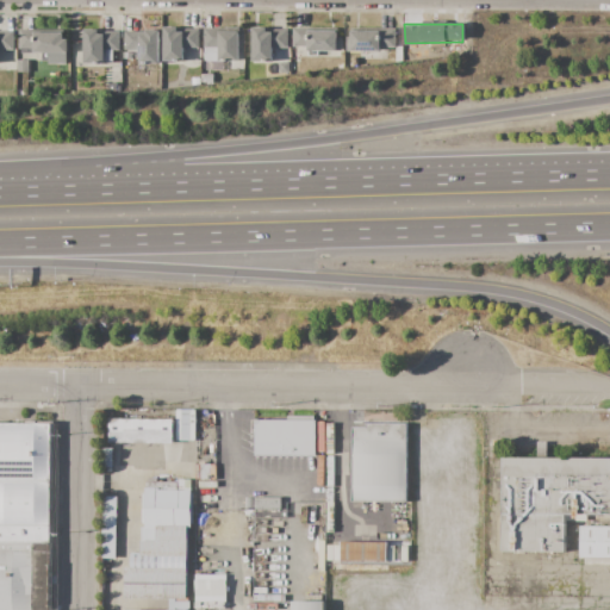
[(163,25),(179,25),(179,29),(199,29),(199,48),(184,48),(185,62),(174,62),(174,60),(163,60),(163,25)]
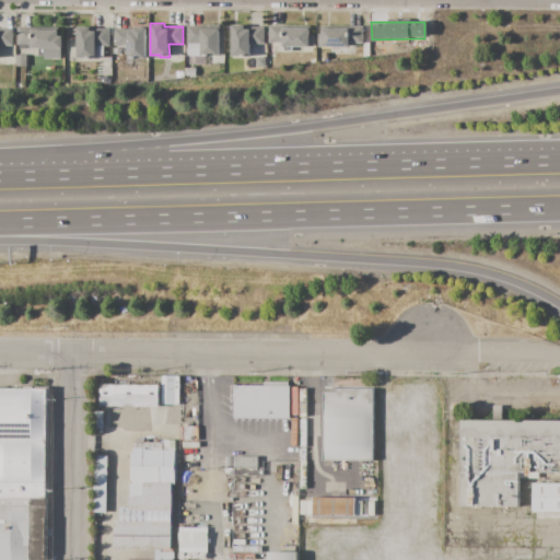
[(232,25),(236,25),(236,24),(246,24),(246,26),(265,26),(265,44),(251,44),(251,56),(232,56),(232,25)]
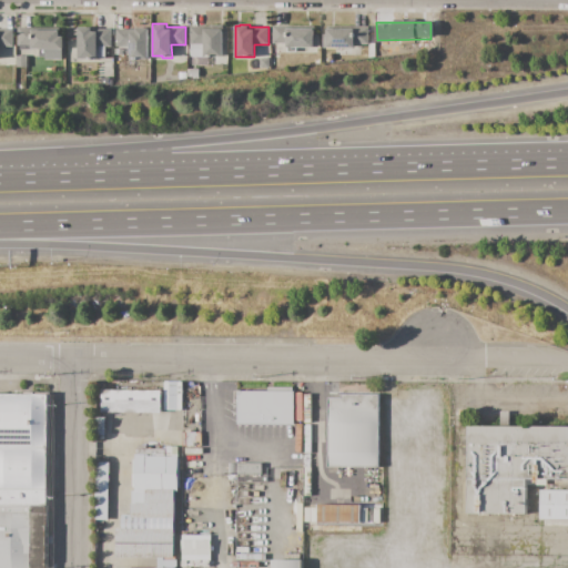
[(190,27),(210,27),(210,26),(222,26),(223,57),(203,57),(203,56),(191,56),(191,44),(190,44),(190,27)]
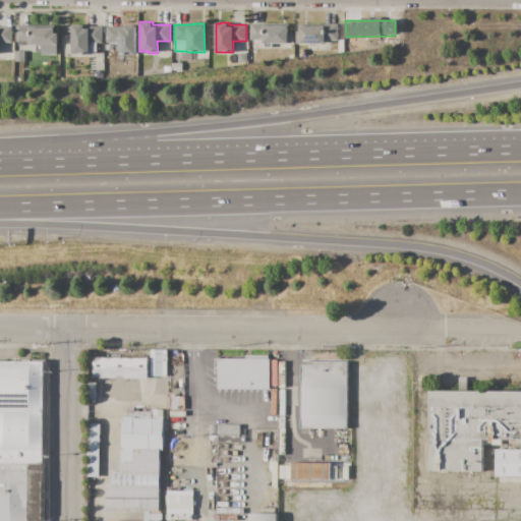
[(249,23),(287,23),(287,26),(288,26),(288,32),(292,32),(292,44),(263,44),(263,41),(258,41),(258,40),(249,40),(249,23)]
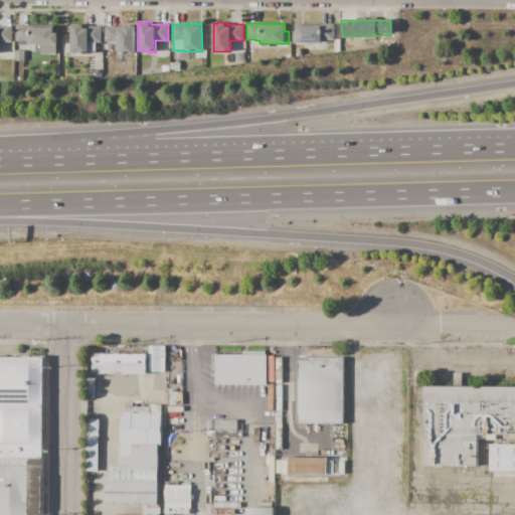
[(293,43),(293,32),(297,32),(297,24),(319,24),(319,23),(334,23),(334,40),(321,40),(321,42),(293,43)]
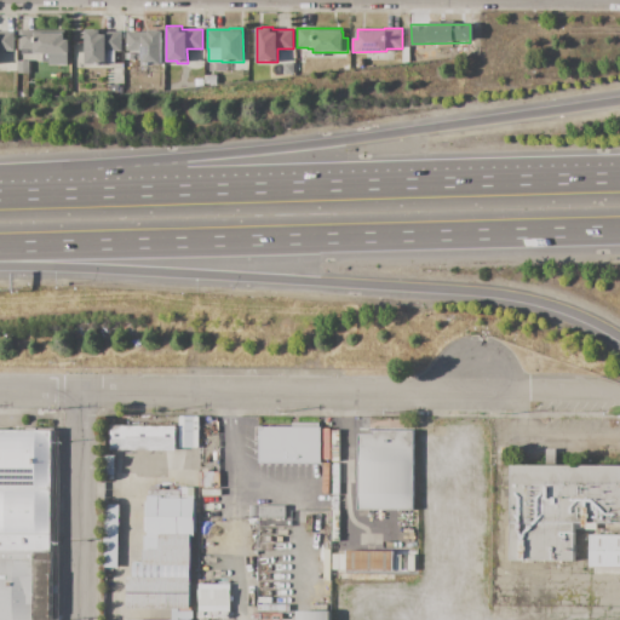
[(19,30),(64,30),(64,40),(69,40),(69,53),(68,53),(68,64),(49,65),(49,53),(34,53),(34,50),(19,50),(19,30)]
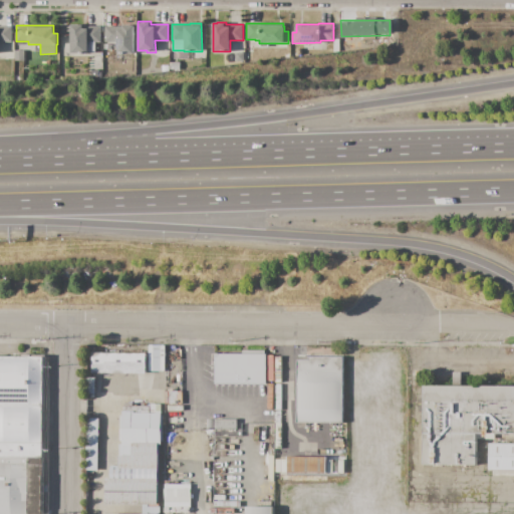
[(100,26),(100,42),(95,42),(95,52),(87,52),(87,53),(70,53),(70,25),(83,25),(83,26),(100,26)]
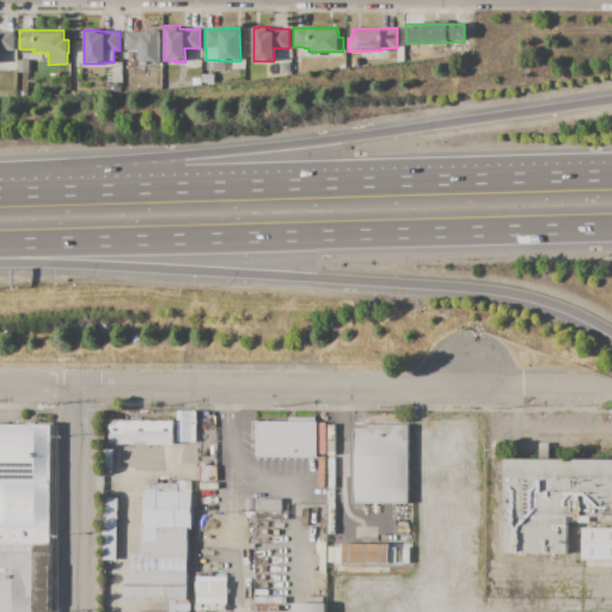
[(124,31),(146,31),(146,30),(160,30),(160,63),(142,63),(142,62),(139,62),(139,50),(124,50),(124,31)]
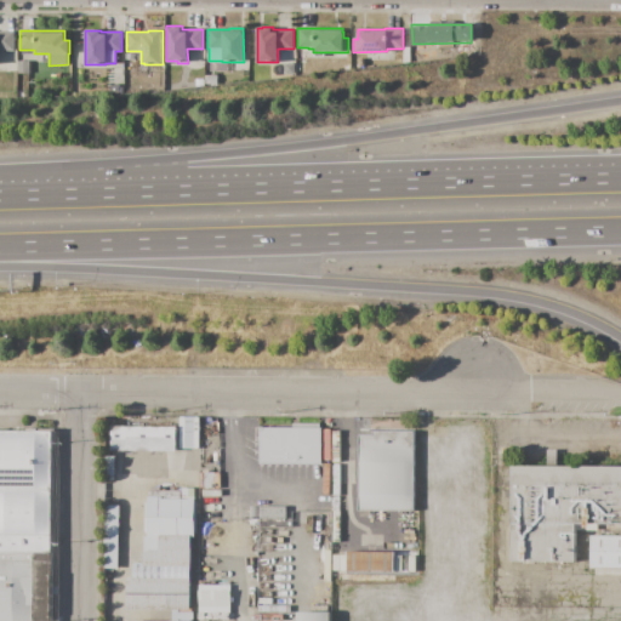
[(0,32),(15,32),(15,51),(0,51),(0,32)]
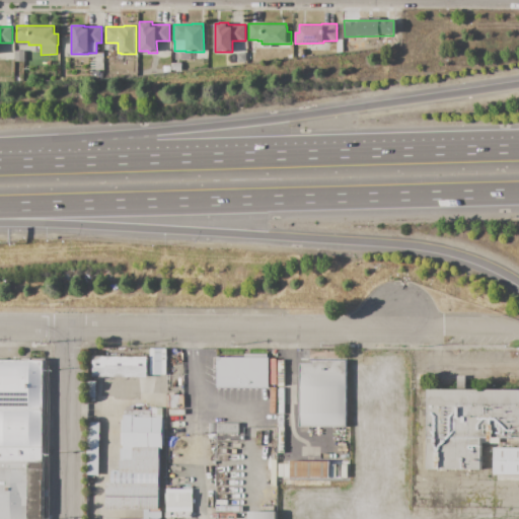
[(24,51),(24,61),(14,62),(14,51),(24,51)]
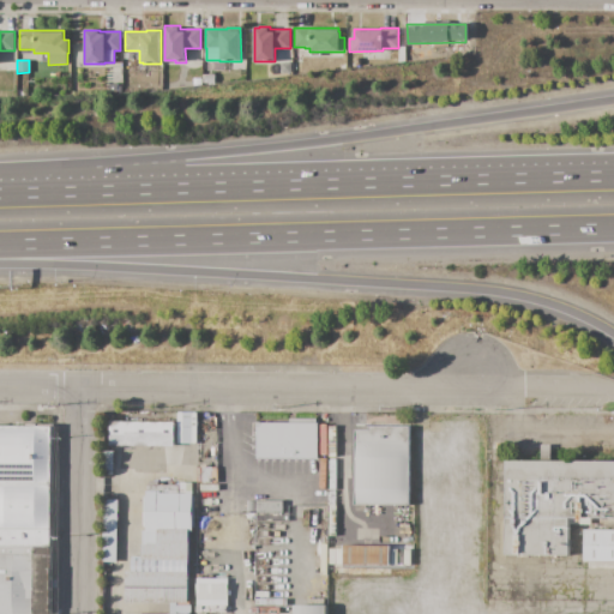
[(281,62),(292,62),(292,73),(281,73),(281,62)]
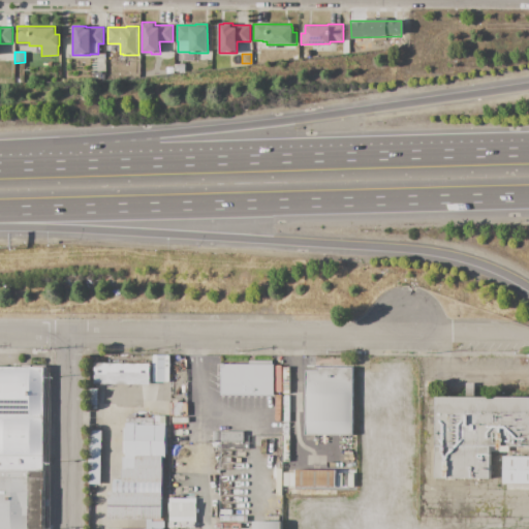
[(176,64),(185,64),(185,72),(176,72),(176,64)]
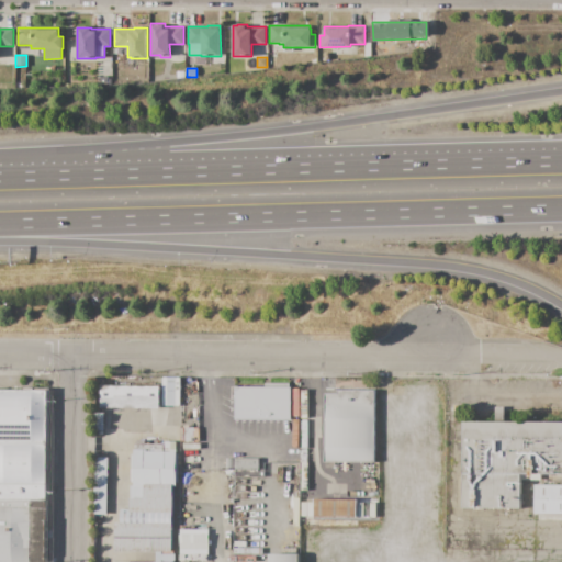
[(163,378),(180,378),(180,406),(161,406),(163,378)]
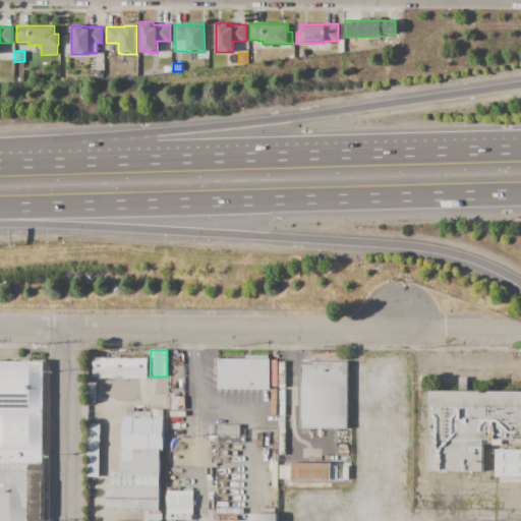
[(270,355),(270,390),(217,390),(218,359),(244,359),(244,355),(270,355)]
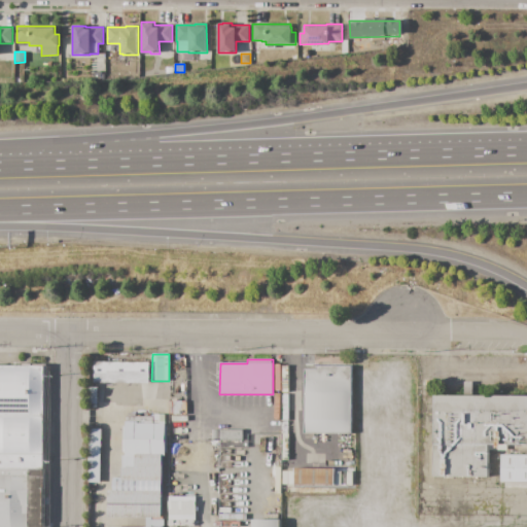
[(149,362),(149,383),(95,382),(95,361),(149,362)]
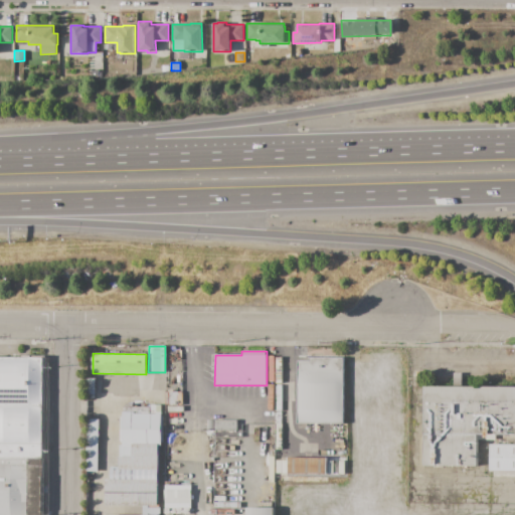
[(42,406),(0,405),(0,357),(44,357),(44,375),(42,375),(42,406)]
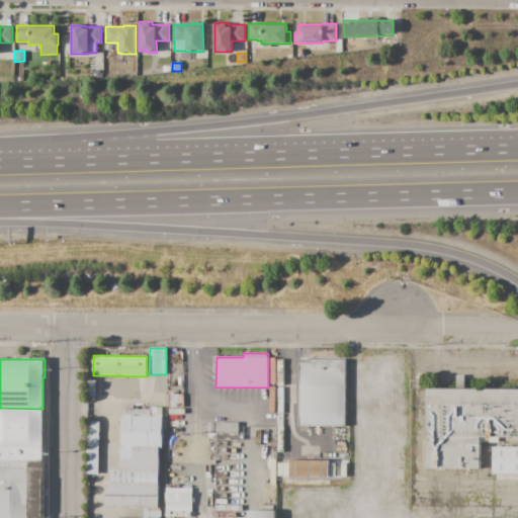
[(345,359),(345,426),(312,425),(298,425),(299,359),(345,359)]
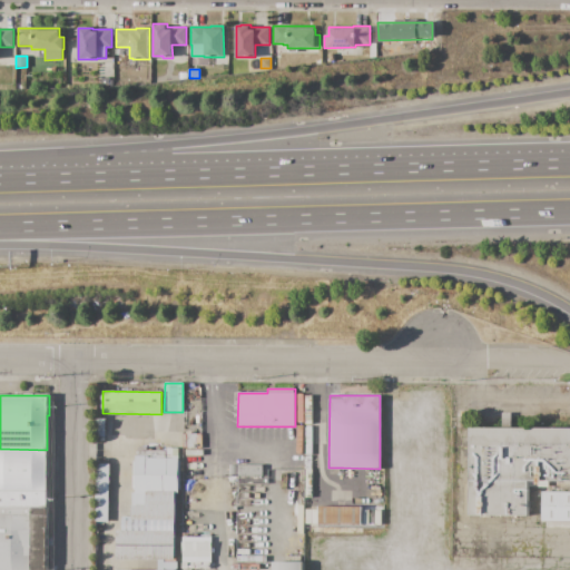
[(470,428),(502,429),(502,413),(512,413),(512,429),(569,429),(569,480),(548,481),(548,487),(528,487),(528,516),(469,516),(470,428)]
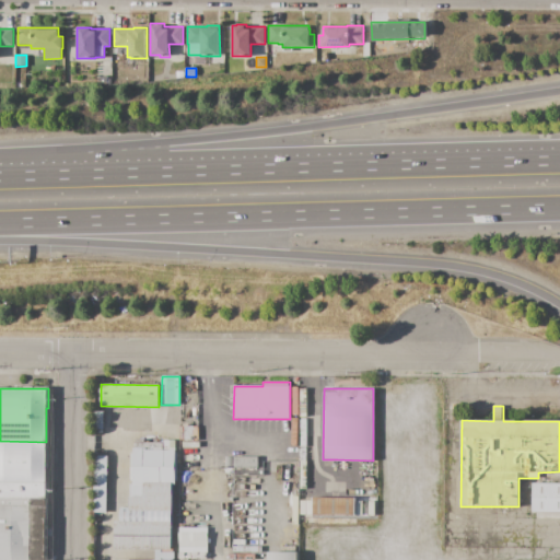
[(198,427),(198,441),(183,441),(179,441),(179,427),(198,427)]
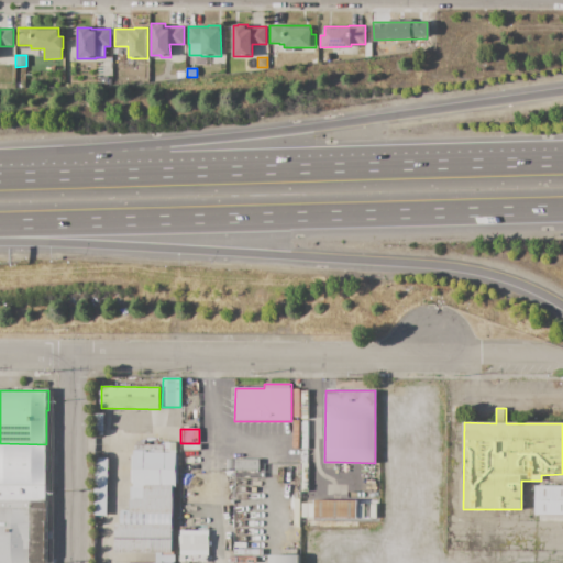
[(46,500),(0,500),(0,443),(46,444),(46,500)]
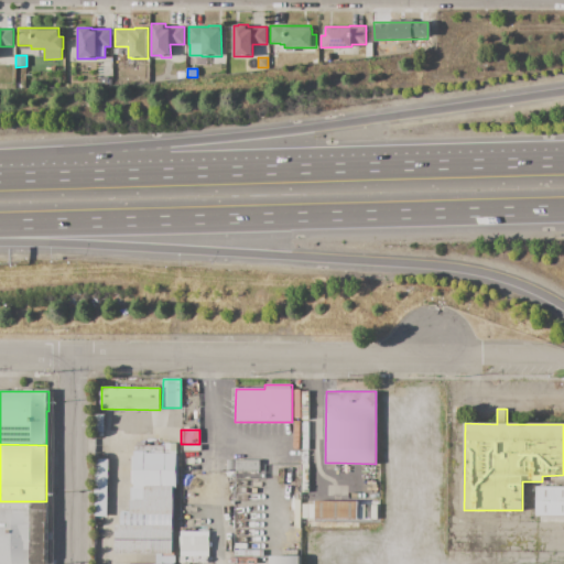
[(173,486),(144,486),(145,458),(173,458),(173,486)]
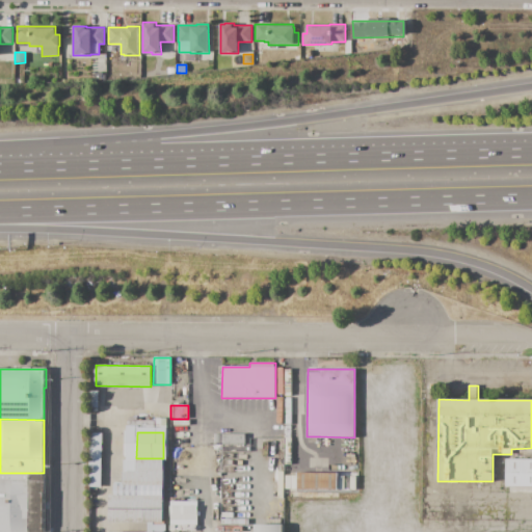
[(245,433),(245,445),(221,444),(221,433),(245,433)]
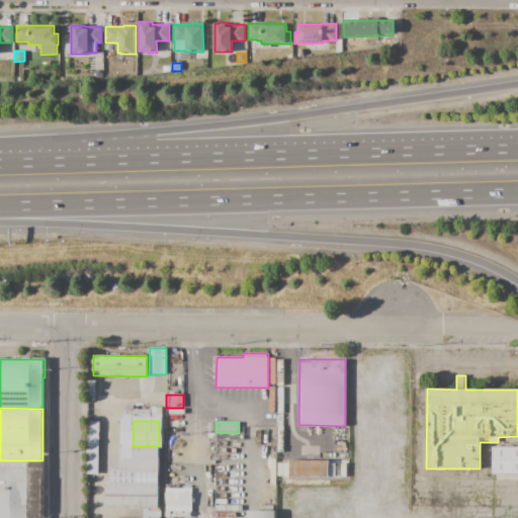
[(331,427),(345,428),(344,454),(331,454),(331,427)]
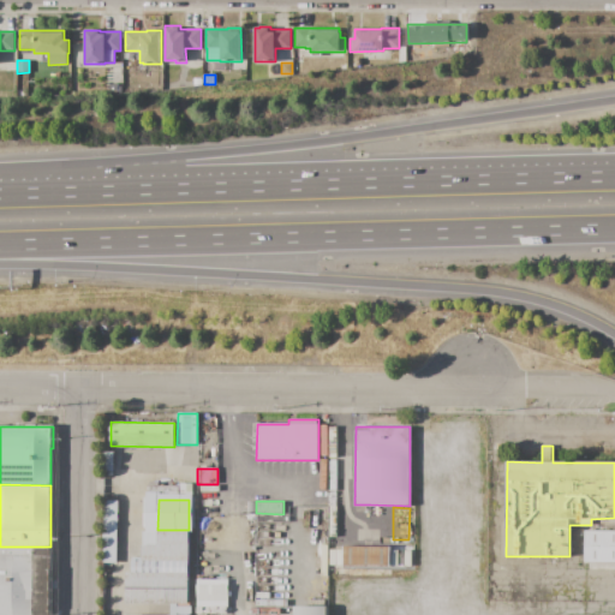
[(189,561),(172,561),(142,561),(142,545),(157,545),(157,530),(189,530),(189,561)]
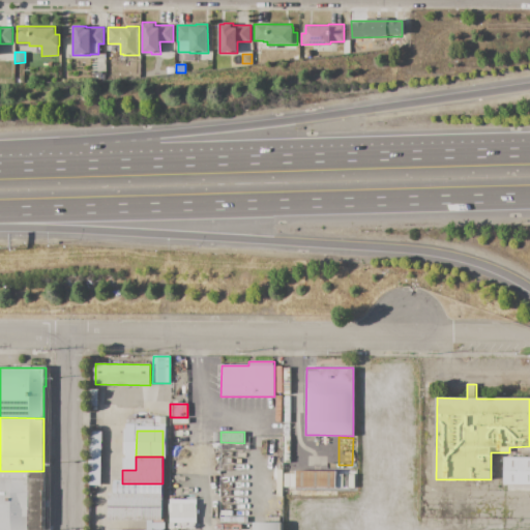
[(529,457),(529,484),(508,484),(503,484),(504,458),(529,457)]
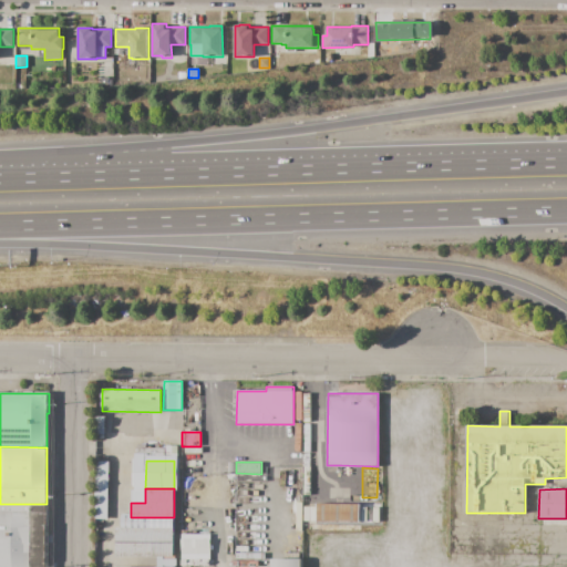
[(47,566),(0,566),(0,504),(47,504),(47,566)]
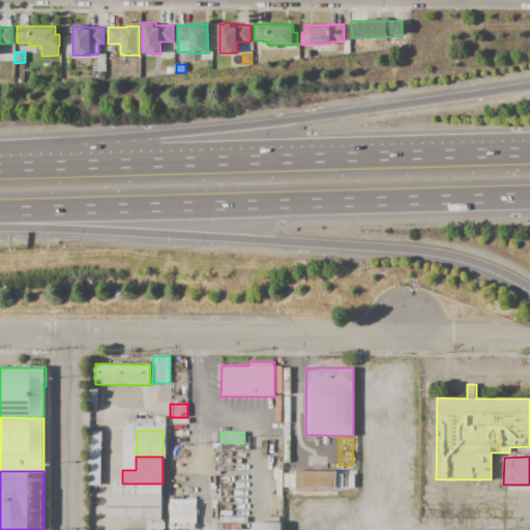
[(336,471),(336,489),(296,489),(296,487),(296,473),(296,471),(336,471)]
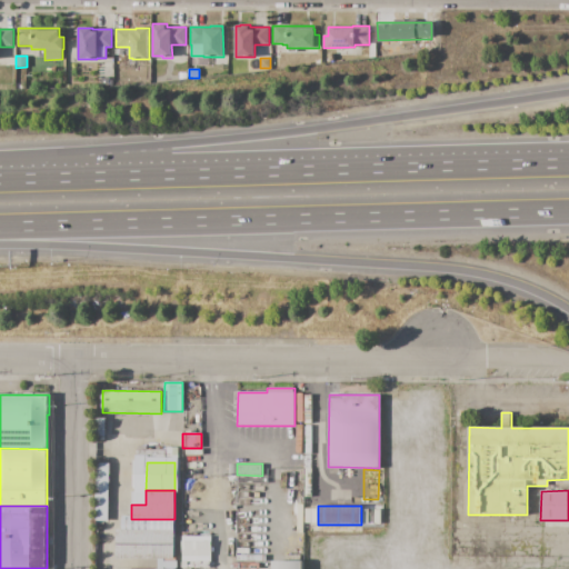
[(318,508),(318,522),(306,522),(306,508),(318,508)]
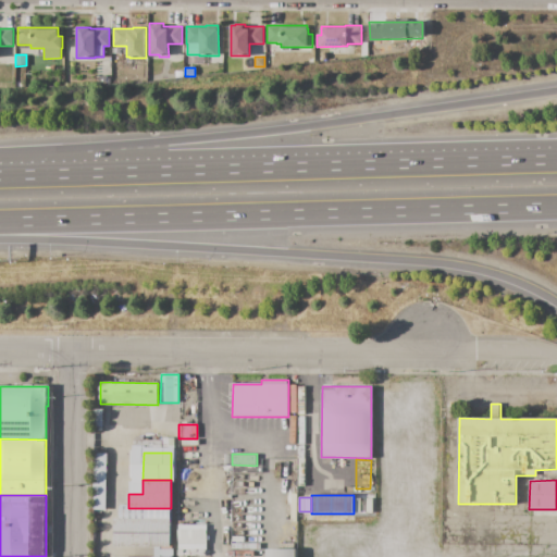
[(171,519),(156,519),(156,508),(171,508),(171,519)]
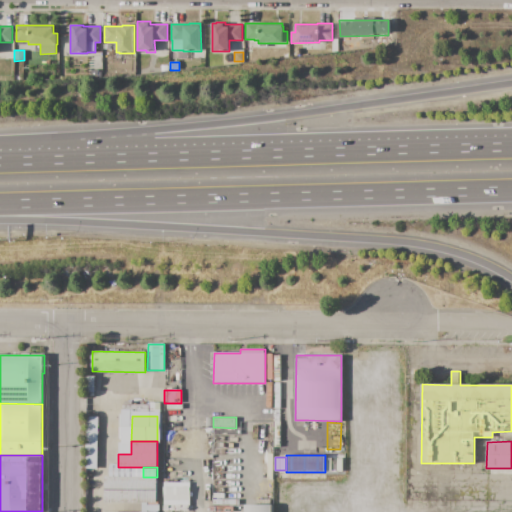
[(157,503),(145,503),(105,503),(105,477),(143,477),(157,477),(157,503)]
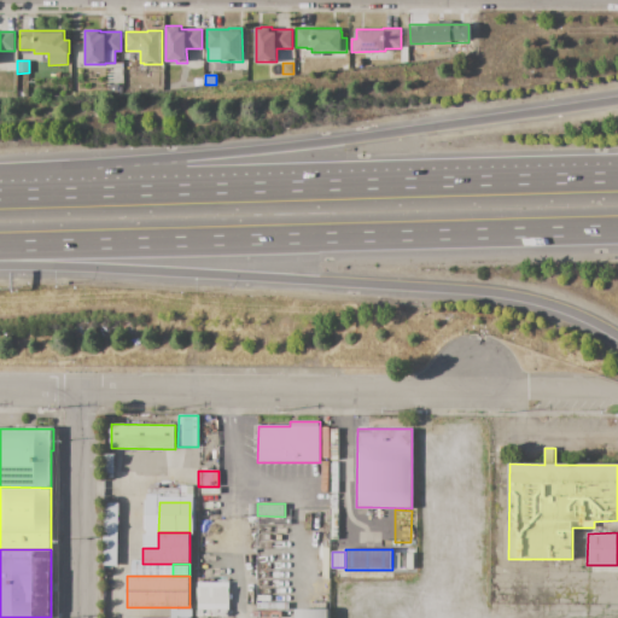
[(228,582),(197,582),(197,608),(227,610),(228,582)]
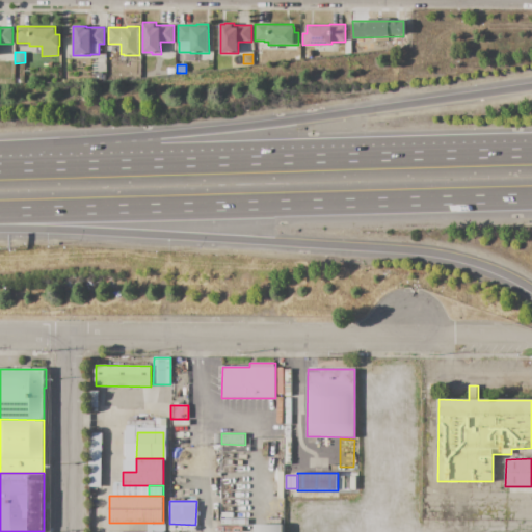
[(163,531),(151,531),(151,523),(163,523),(163,531)]
